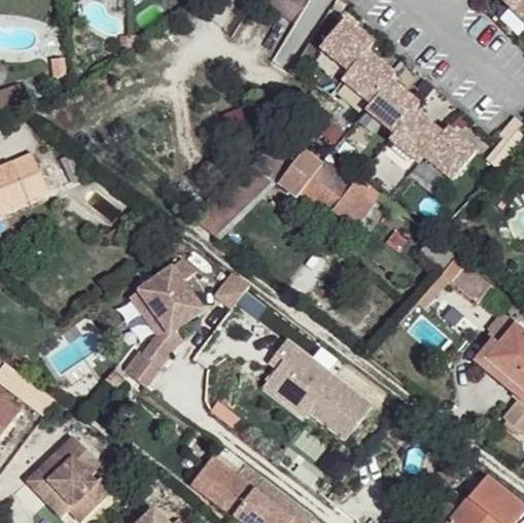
[(268,0),(267,2),(297,21),(309,0),(268,0)]
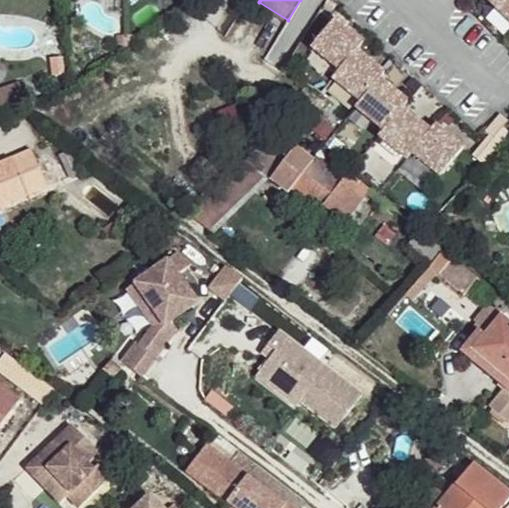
[(494,0),(492,2),(508,18),(508,0),(494,0)]
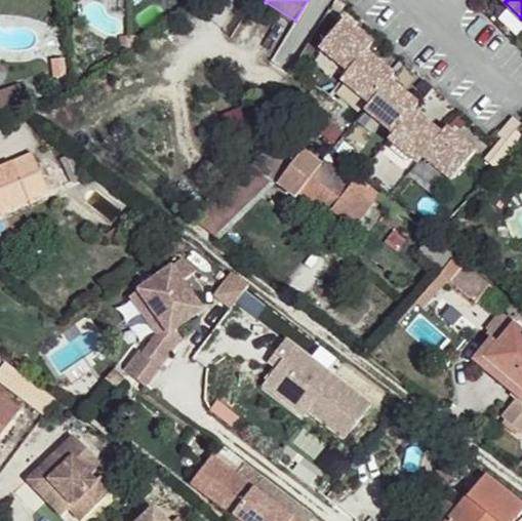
[(373,43),(346,18),(321,48),(349,72),(342,80),(369,105),(365,111),(393,134),(388,141),(415,164),(420,158),(449,183),(474,153),(446,129),(441,135),(412,111),(417,106),(390,81),(395,75),(366,51),(373,43)]
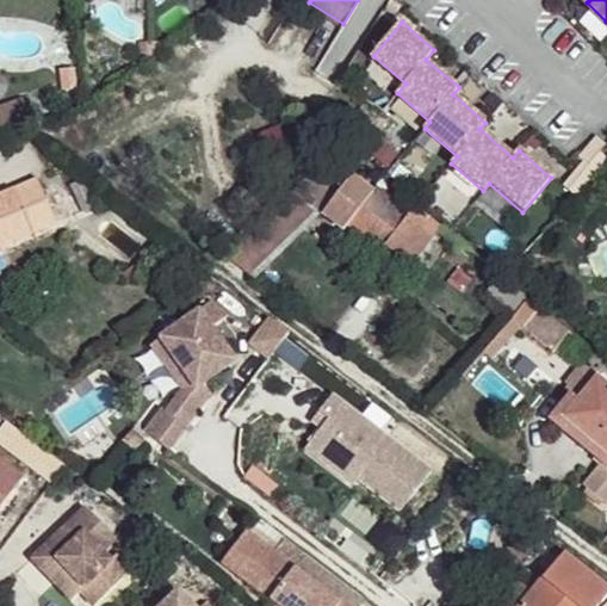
[(146,39),(146,56),(158,49),(158,39),(146,39)]
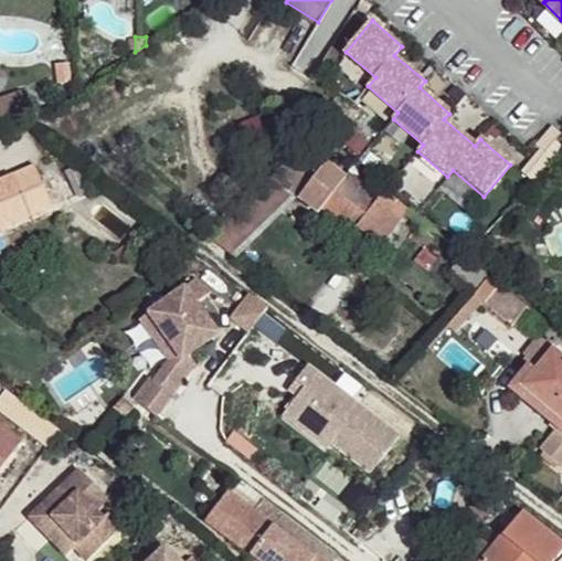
[(66,59),(55,60),(56,81),(69,80),(66,59)]
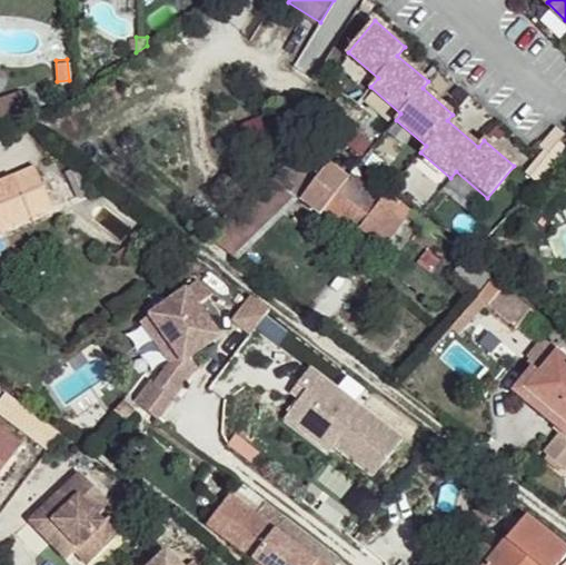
[(17,89),(0,95),(0,120),(26,112),(17,89)]
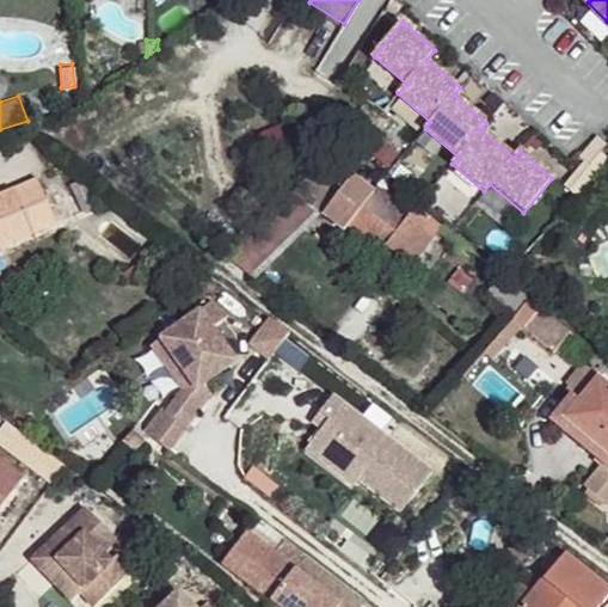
[(294,188),(299,191),(331,157),(329,155),(318,167),(314,166),(294,188)]
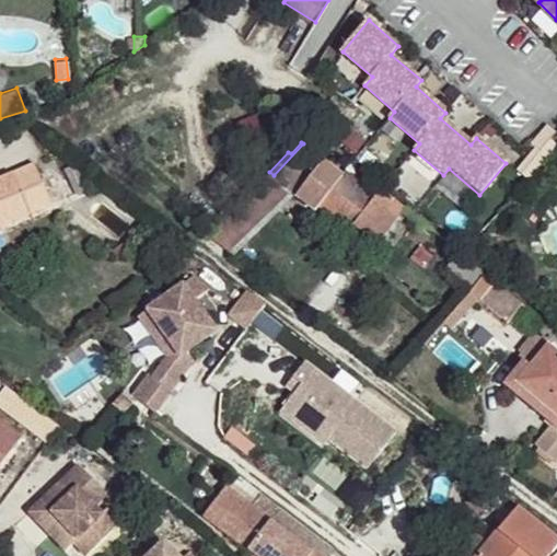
[(303,143),(274,175),(291,188),(332,221),(339,212),(376,242),(403,206),(379,187),(376,190),(344,166),(339,171),(303,143)]
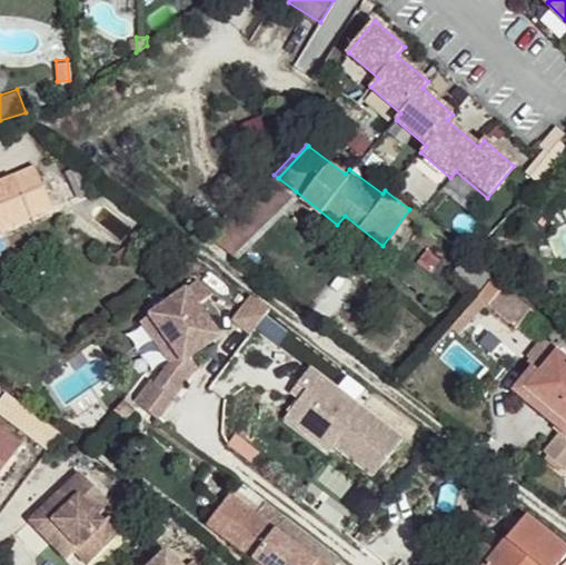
[(0,228),(50,205),(31,164),(0,178),(0,228)]
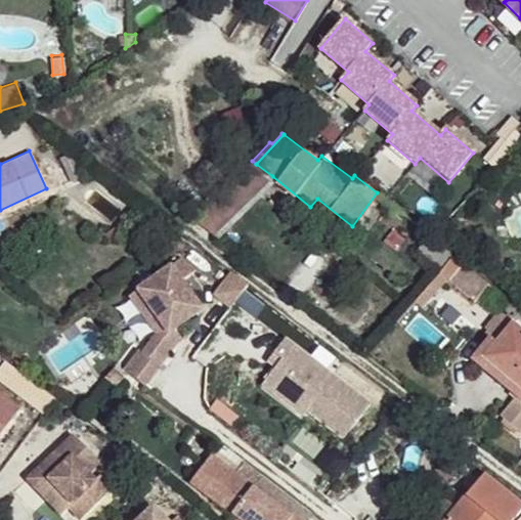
[(70,152),(58,157),(69,178),(79,174),(70,152)]
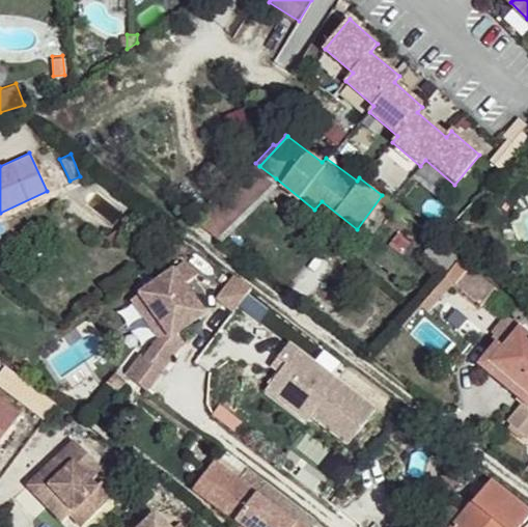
[(195,220),(204,227),(259,167),(259,166),(255,163),(195,220)]
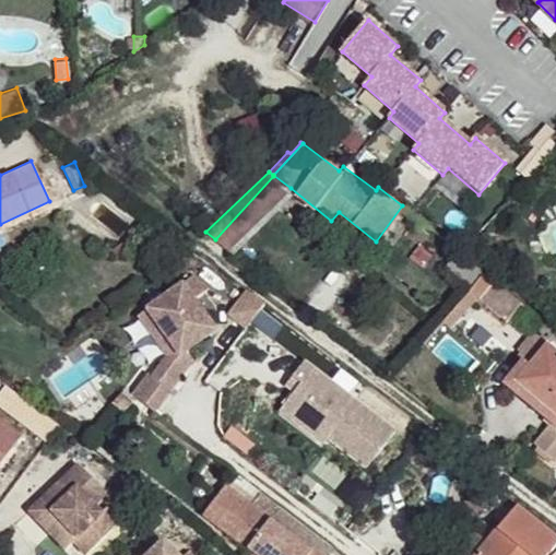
[(273,176),(215,239),(228,249),(291,188),(273,175),(273,176)]
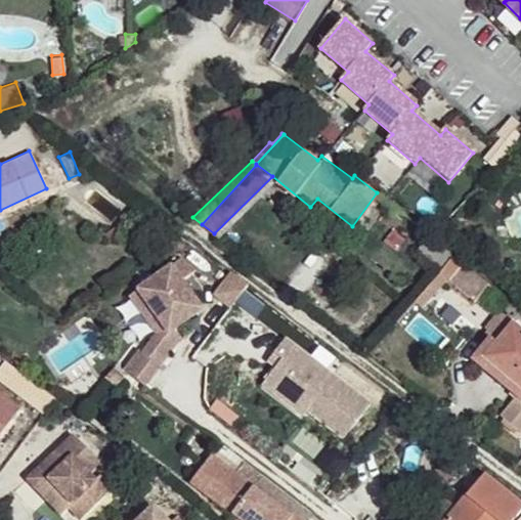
[(196,268),(182,257),(135,291),(148,311),(153,309),(166,327),(158,333),(141,350),(138,348),(123,369),(143,383),(180,336),(172,329),(202,307),(181,278),(196,268)]
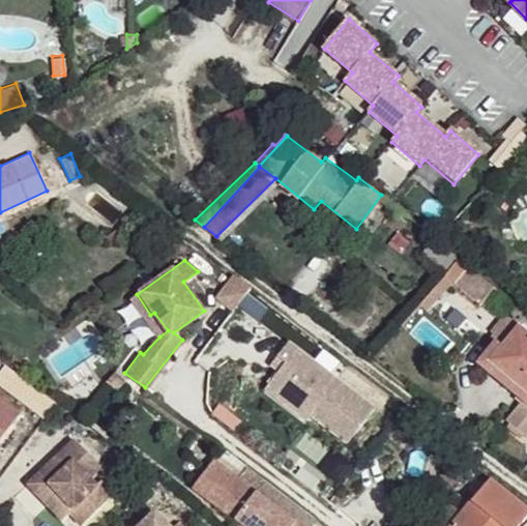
[(490,291),(464,269),(452,282),(479,302),(490,291)]
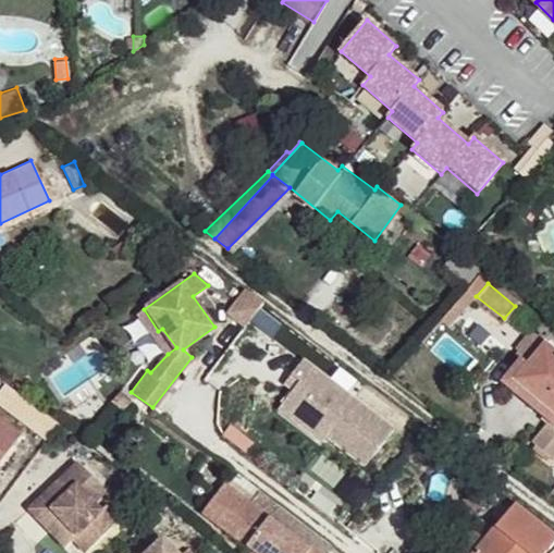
[(243,328),(262,304),(241,286),(221,310),(243,328)]
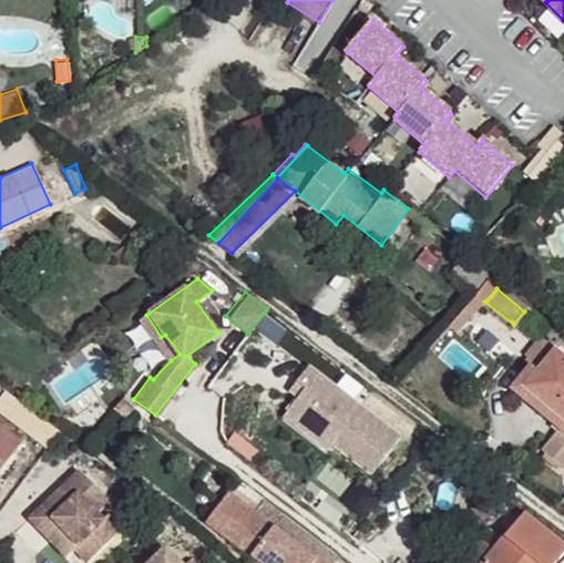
[(146,315),(141,319),(171,360),(180,354),(165,335),(161,337),(146,315)]
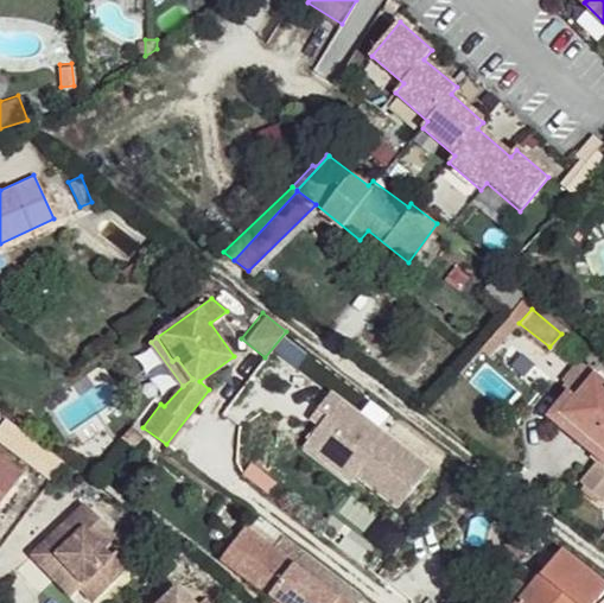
[(561,413),(603,448),(603,370),(599,378),(593,372),(598,365),(584,354),(561,382),(567,387),(576,394),(561,413)]
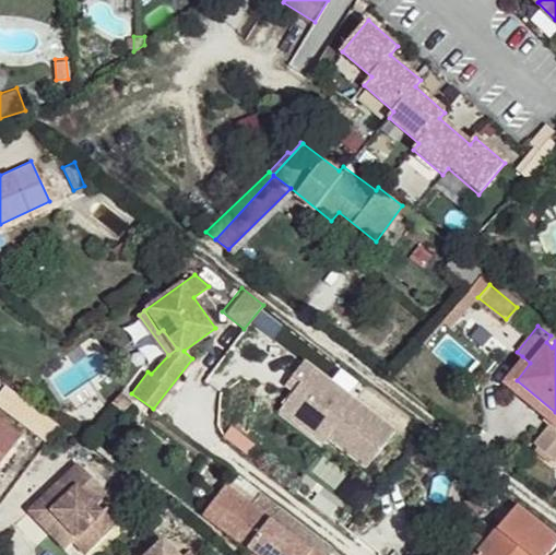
[(555,427),(555,426),(555,412),(517,380),(530,363),(522,356),(500,380),(555,427)]
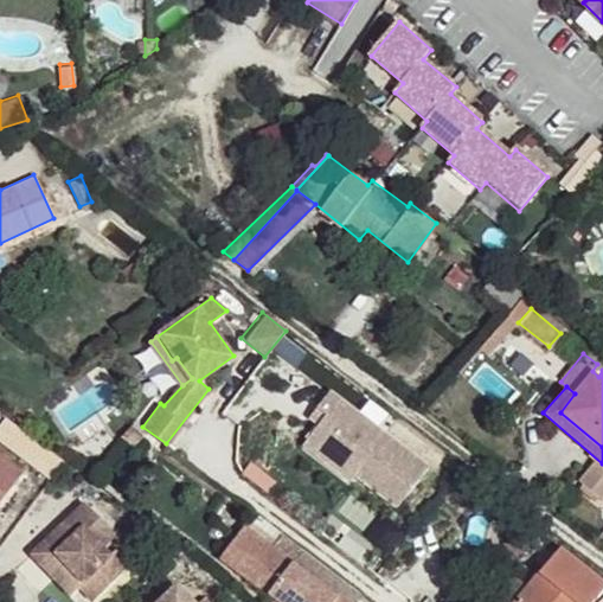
[(429,465),(331,389),(310,415),(320,422),(303,442),(351,479),(355,472),(398,504),(429,465)]
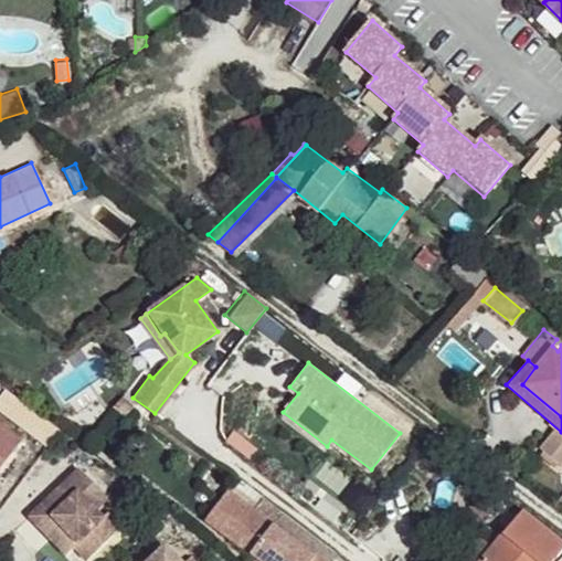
[(0,467),(20,438),(0,424),(0,467)]
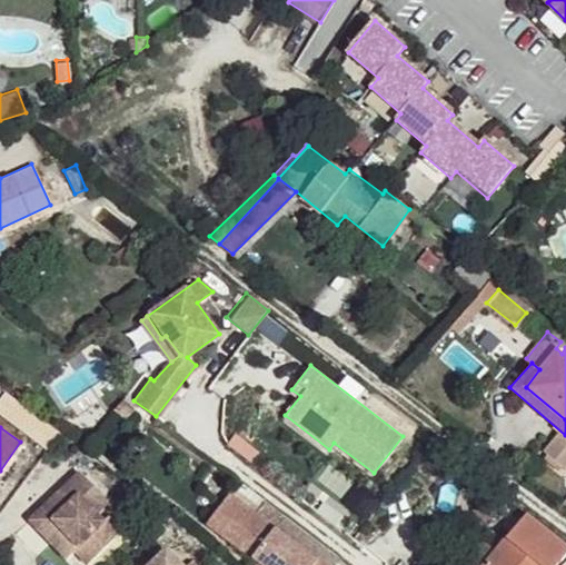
[(79,469),(39,507),(60,529),(48,541),(65,558),(73,549),(86,564),(122,531),(108,515),(101,521),(95,513),(108,501),(79,469)]
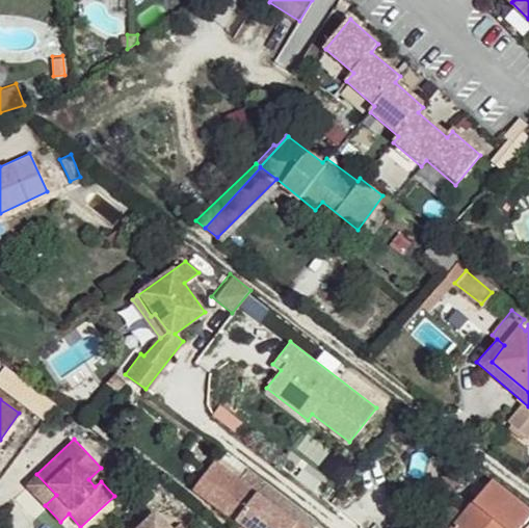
[(213,460),(199,479),(230,503),(223,509),(247,527),(302,527),(295,522),(237,478),(213,460)]
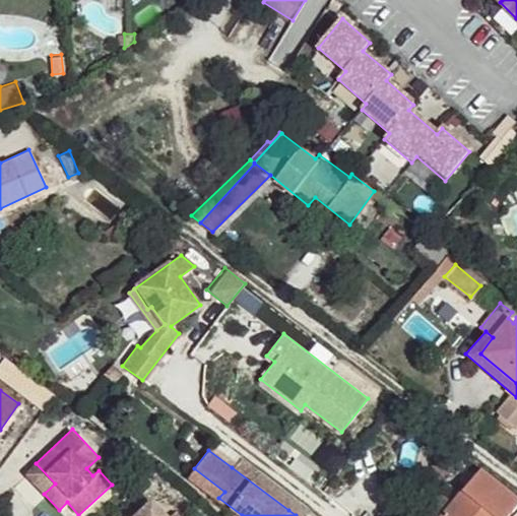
[(298,499),(241,456),(232,467),(288,510),(298,499)]
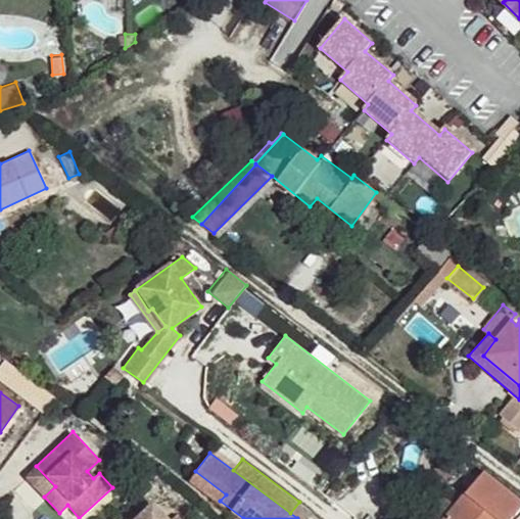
[(441,459),(431,465),(445,477),(453,469),(441,459)]
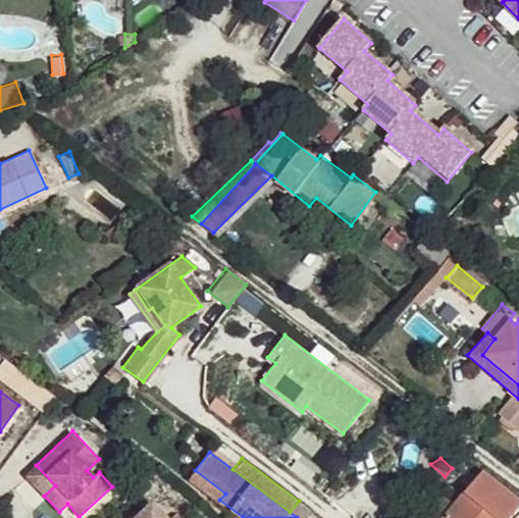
[(36,465),(26,475),(44,496),(55,485),(36,465)]
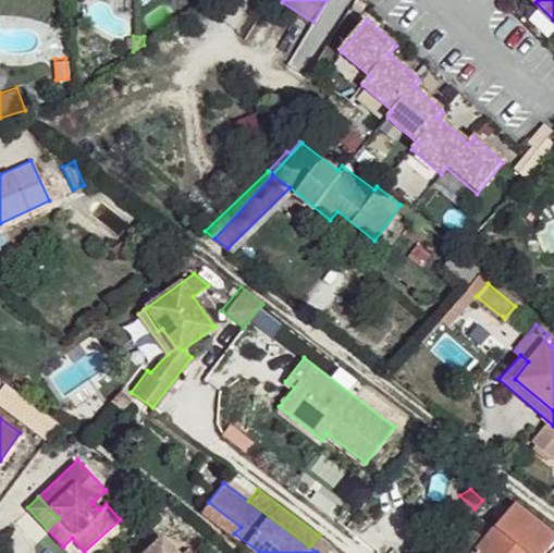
[(241,527),(208,502),(202,510),(234,533),(241,527)]
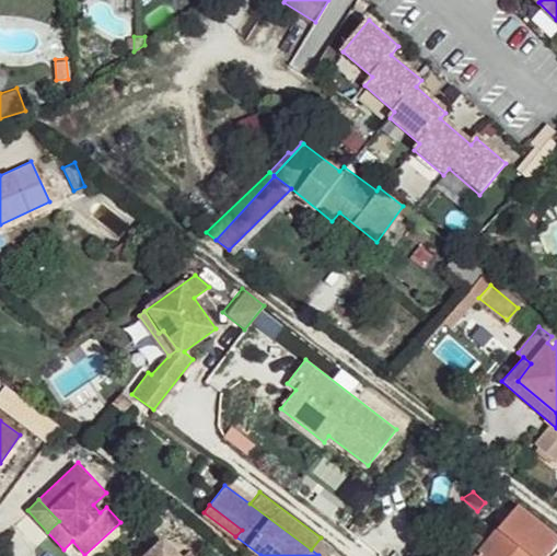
[(544,555),(556,541),(556,535),(517,505),(486,540),(476,531),(459,552),(464,555),(544,555)]
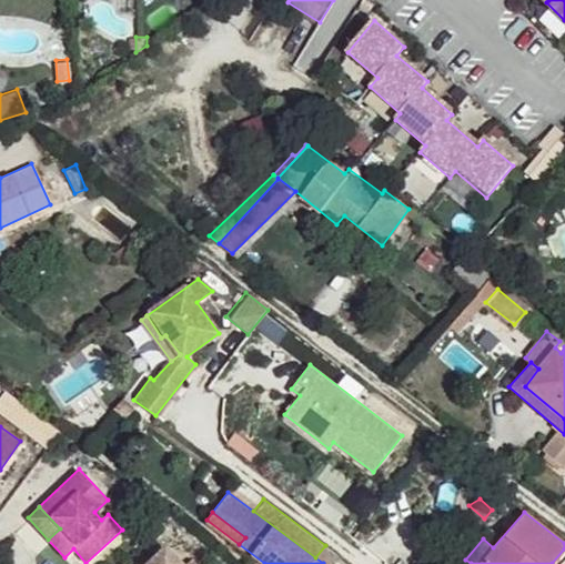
[(330,563),(338,555),(325,545),(315,557),(323,563),(330,563)]
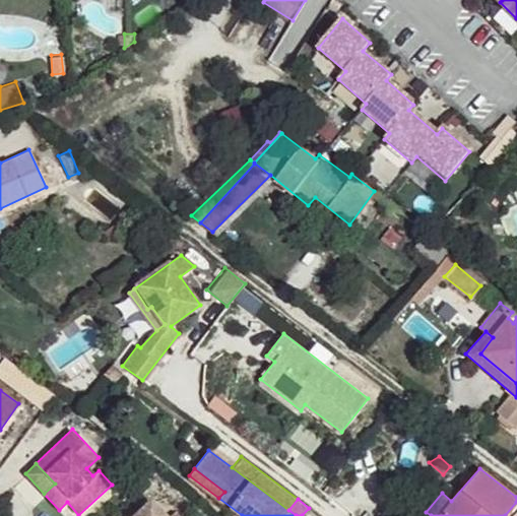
[(163,515),(149,502),(133,515),(163,515)]
